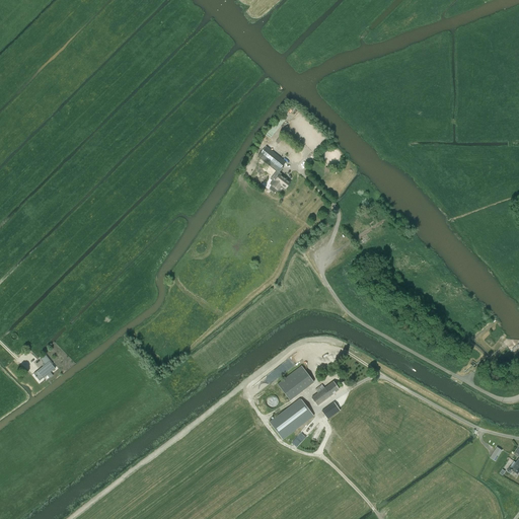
[(278,172),(286,162),(273,152),(266,147),(257,157),(278,172)]
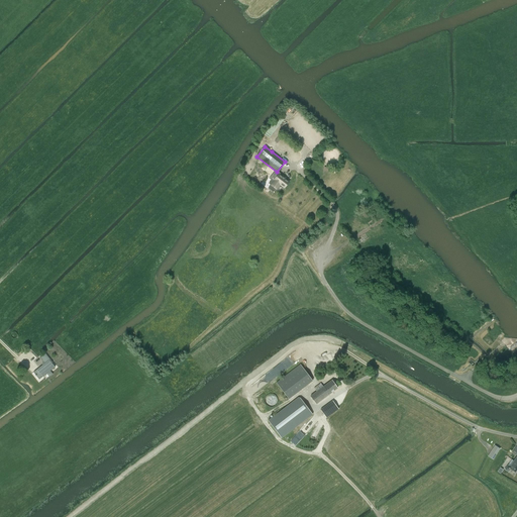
[(271,185),(268,188),(273,192),(276,189),(277,189),(280,185),(285,188),(289,183),(285,179),(279,175),(277,173),(269,183),(271,185)]
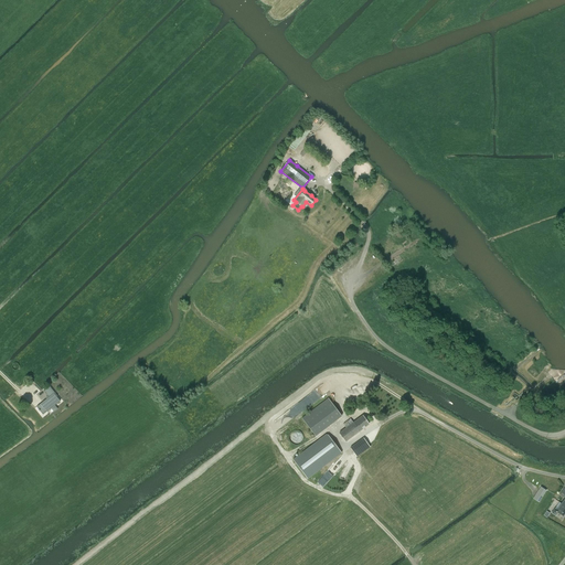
[(36,407),(43,415),(60,402),(54,394),(55,394),(50,386),(44,392),(49,397),(36,407)]
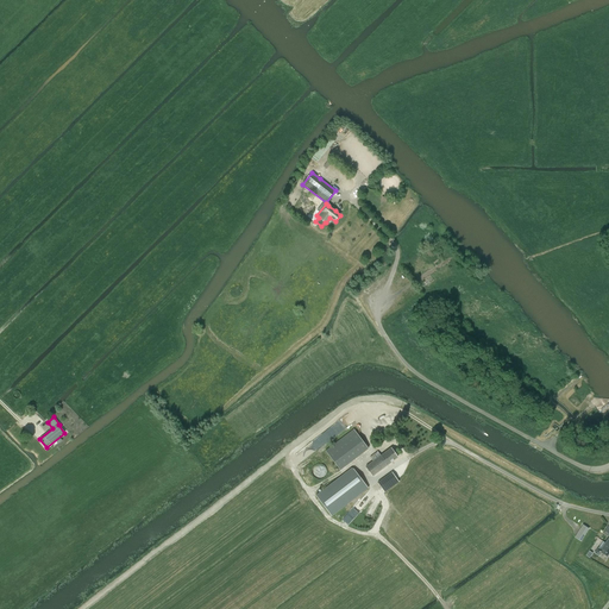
[(326,450),(341,469),(369,447),(355,428),(326,450)]
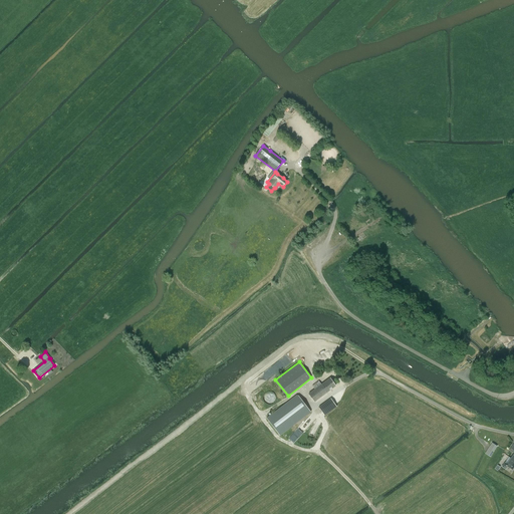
[(312,386),(315,390),(309,394),(314,402),(335,387),(330,378),(321,384),(318,381),(312,386)]
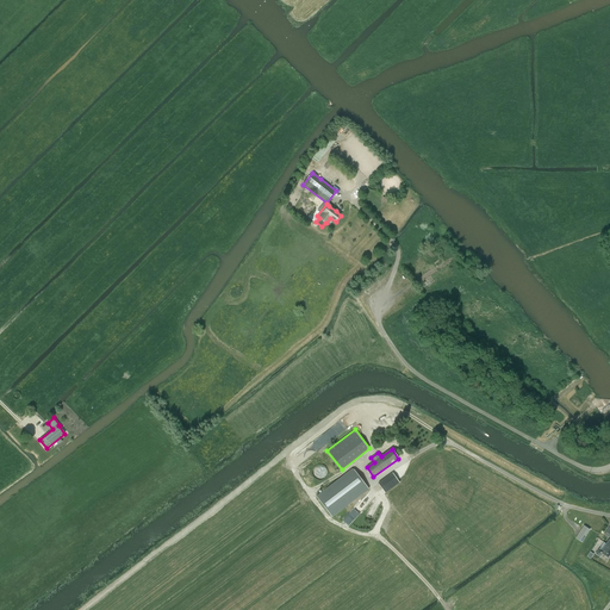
[(327,474),(327,472),(327,471),(325,468),(324,467),(323,467),(323,466),(321,466),(318,466),(317,466),(316,467),(315,467),(315,468),(313,471),(313,472),(313,473),(313,475),(315,477),(317,479),(318,479),(319,479),(321,479),(323,479),(324,478),(325,477),(327,475),(327,474)]
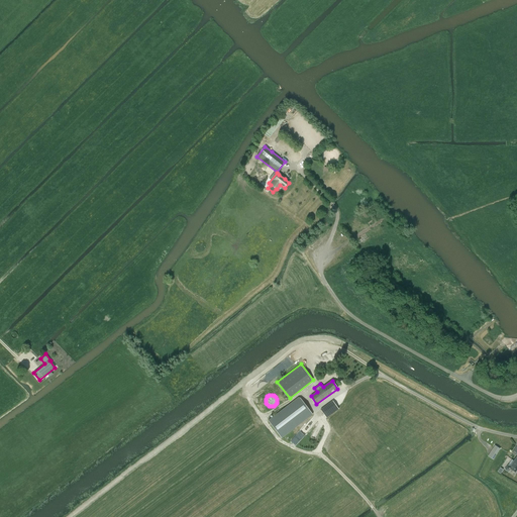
[(299,397),(268,421),(282,438),(312,414),(299,397)]
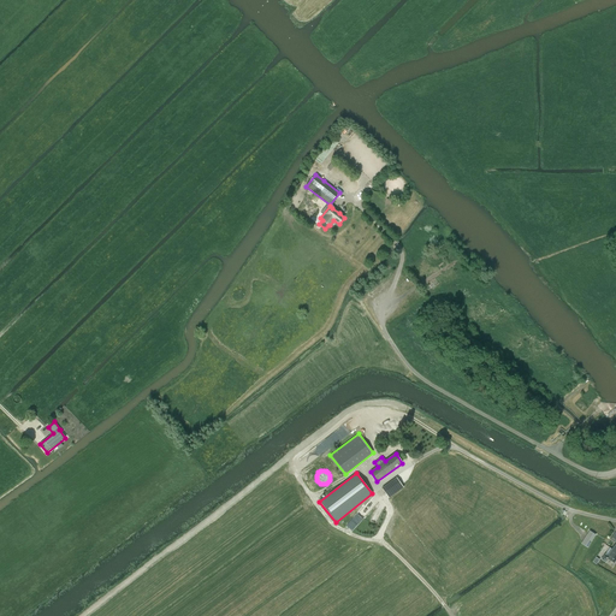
[(403,487),(396,478),(381,489),(389,498),(396,493),(403,487)]
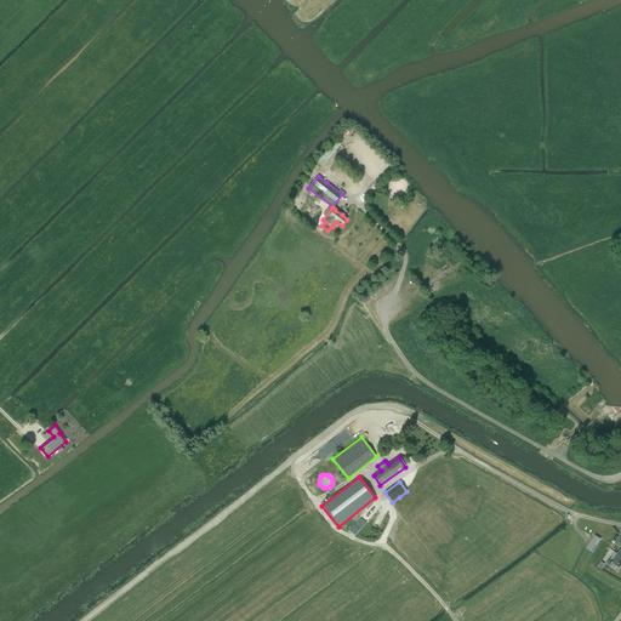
[(593,552),(600,540),(594,536),(586,548),(593,552)]
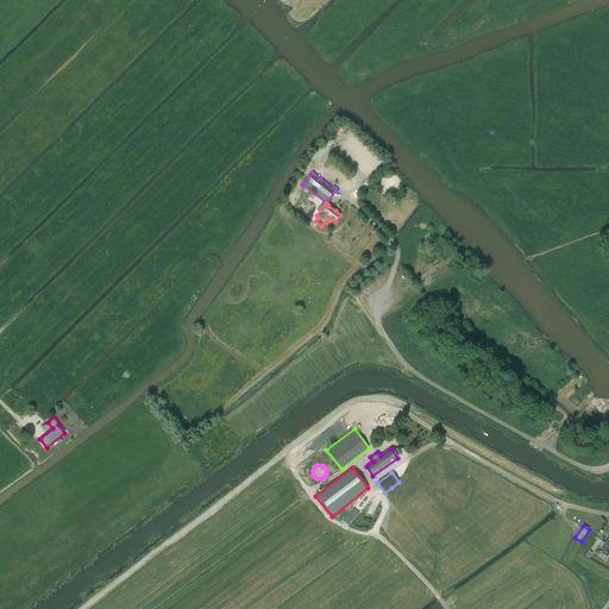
[(607,557),(608,553),(608,545),(606,544),(601,548),(600,547),(595,553),(598,556),(601,552),(607,557)]
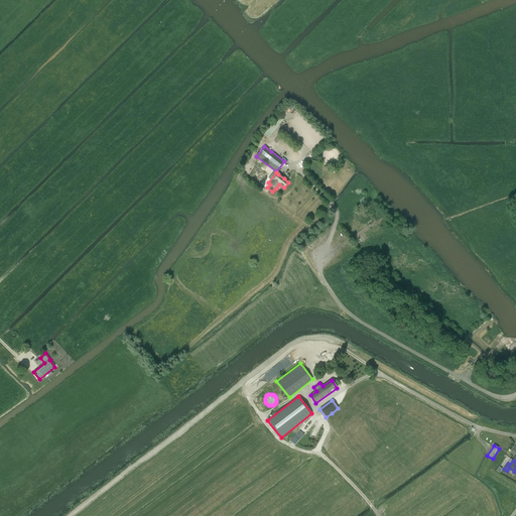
All buildings are outlined.
